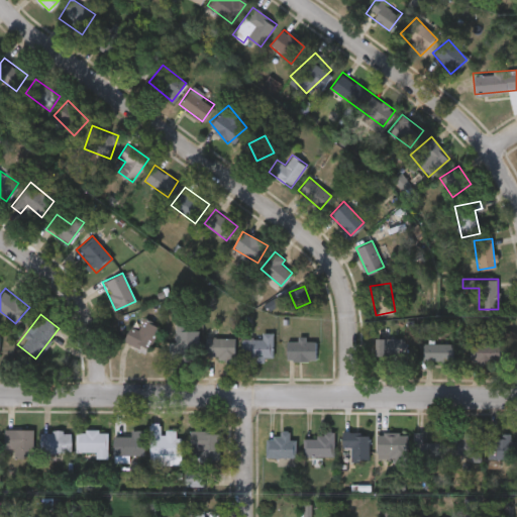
[(137,330),(144,318),(159,327),(143,351),(121,337),(128,324),(137,330)]
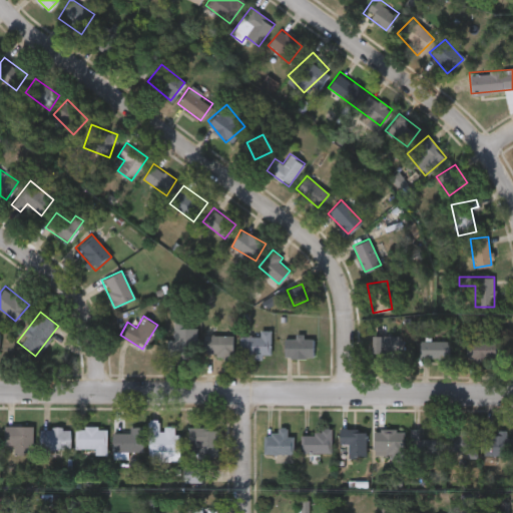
[(196,327),(196,355),(171,355),(171,321),(183,321),(183,327),(196,327)]
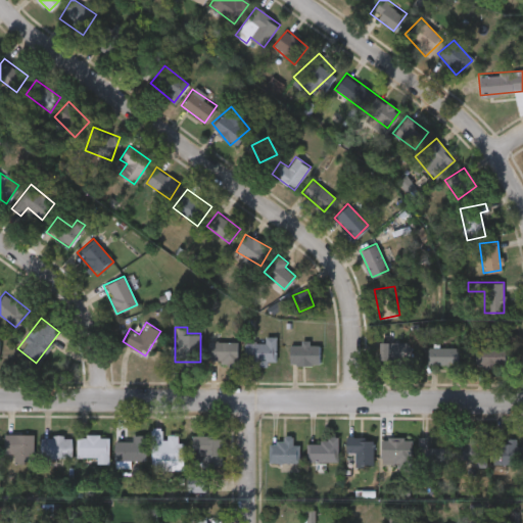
[(265,343),(265,337),(276,337),(276,364),(245,364),(245,343),(265,343)]
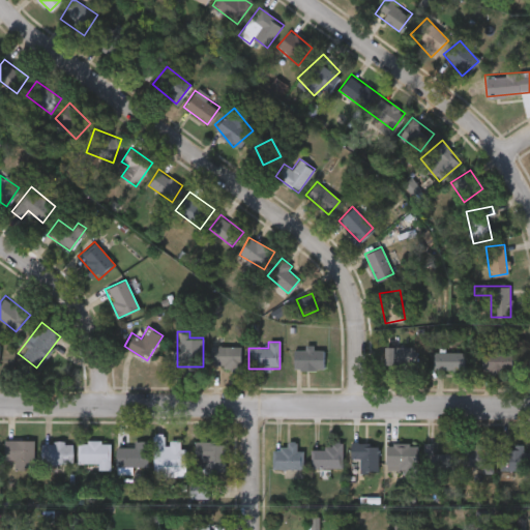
[(240,370),(214,370),(214,346),(240,346),(240,370)]
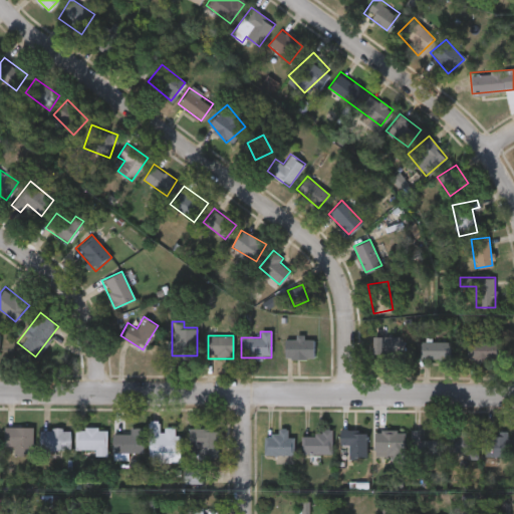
[(372,358),(372,335),(405,335),(405,358),(372,358)]
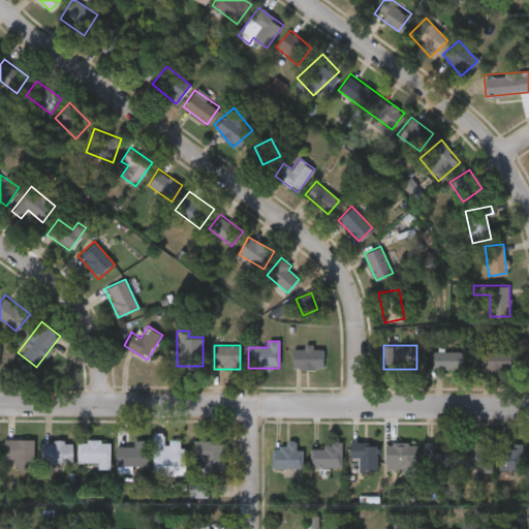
[(480,369),(480,346),(511,346),(511,369),(480,369)]
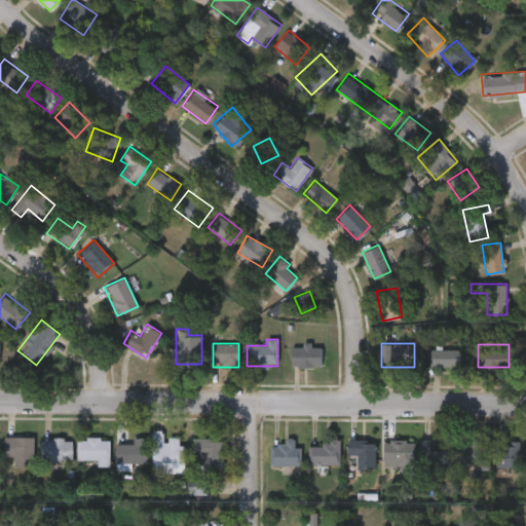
[(321,367),(291,367),(291,347),(321,347),(321,367)]
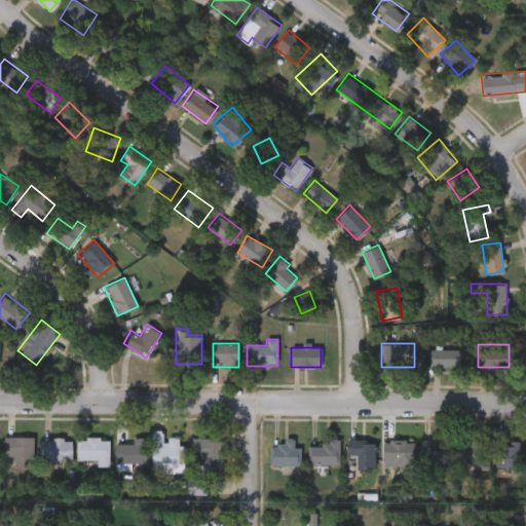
[(460,366),(429,366),(429,347),(460,347),(460,366)]
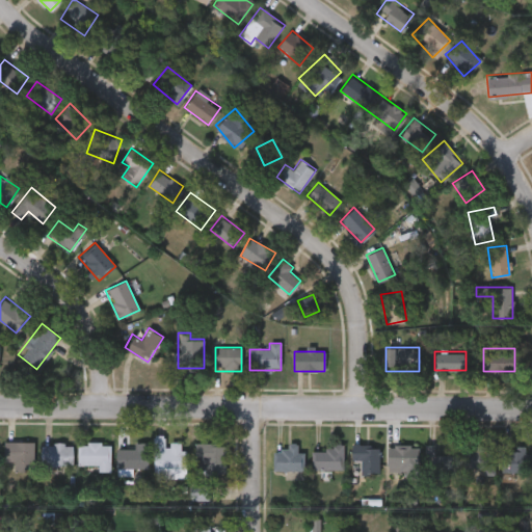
[(154,434),(164,434),(164,442),(185,442),(185,476),(154,476),(154,434)]
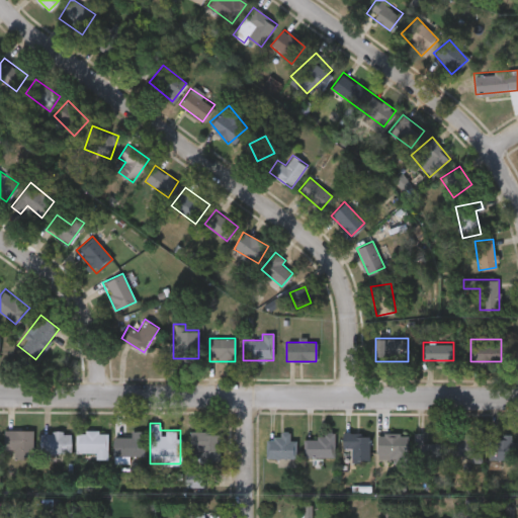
[(4,448),(4,430),(32,430),(32,458),(13,458),(13,448),(4,448)]
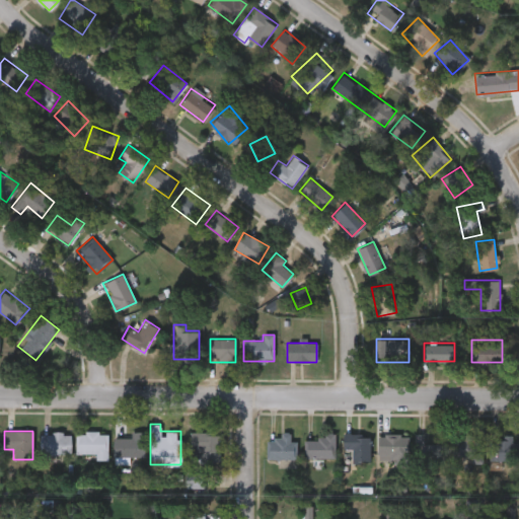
[(107,431),(107,458),(95,458),(95,452),(76,452),(76,431),(107,431)]
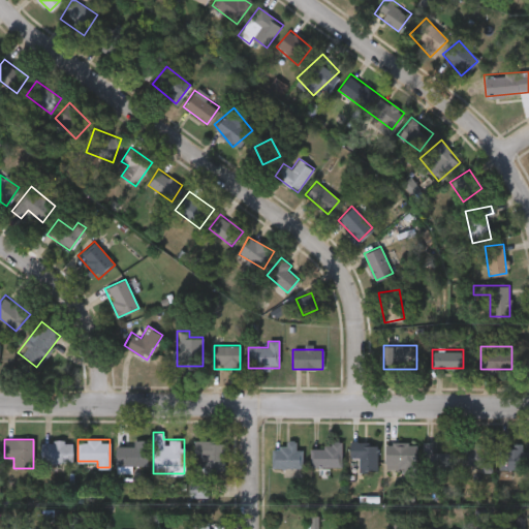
[(147,439),(147,465),(115,465),(115,445),(133,445),(133,439),(147,439)]
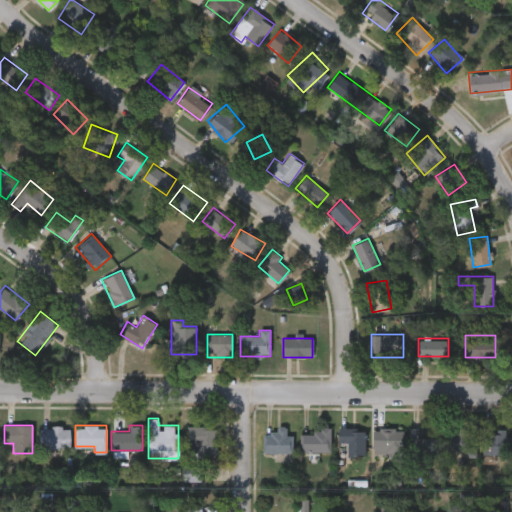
[(217,456),(188,456),(188,425),(217,425),(217,456)]
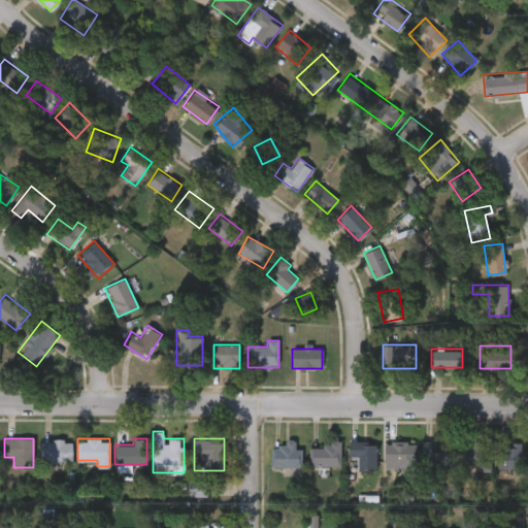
[(301,467),(271,467),(271,447),(285,447),(285,439),(295,439),(295,449),(301,449),(301,467)]
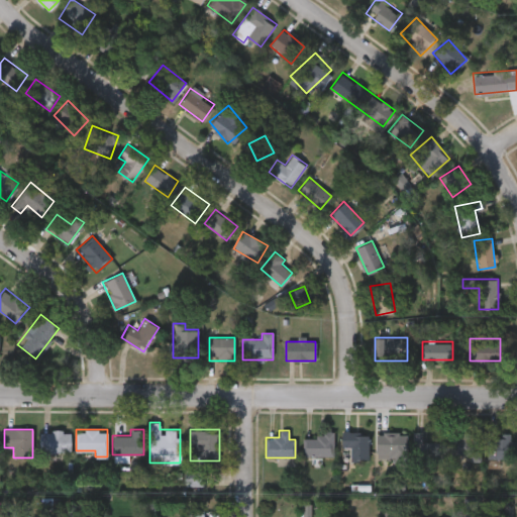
[(71,451),(40,451),(40,431),(71,431),(71,451)]
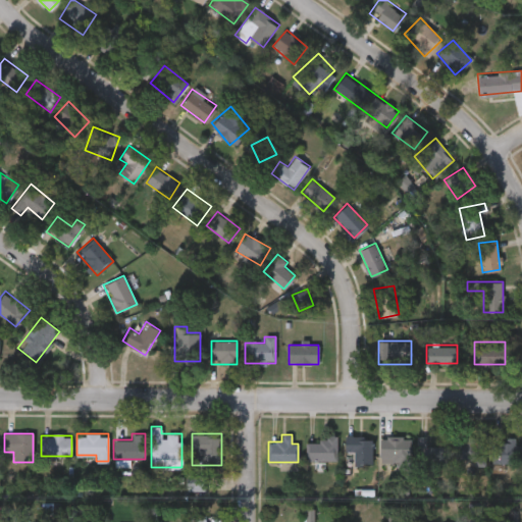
[(410,459),(379,459),(379,435),(410,435),(410,459)]
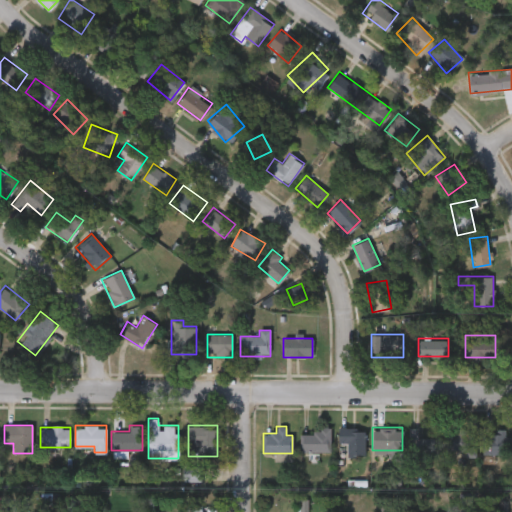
[(410,460),(410,427),(418,427),(418,437),(440,437),(440,460),(410,460)]
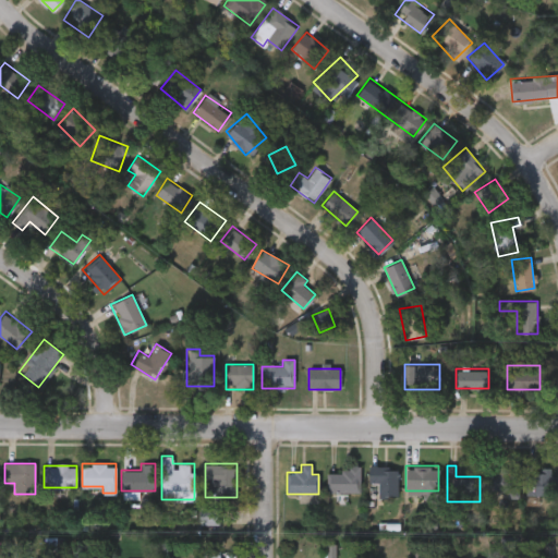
[(489,468),(518,468),(518,492),(489,492),(489,468)]
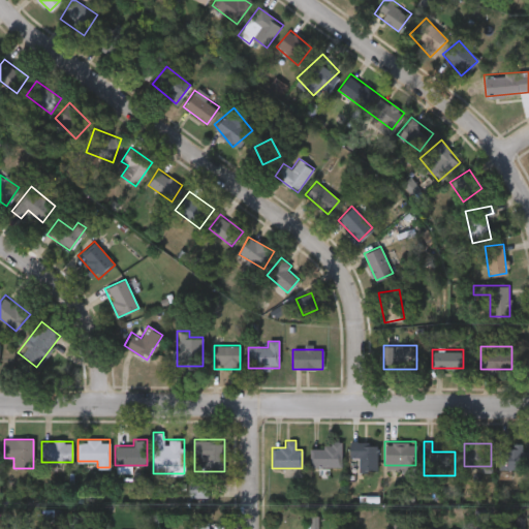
[(498,469),(498,443),(526,443),(526,469),(498,469)]
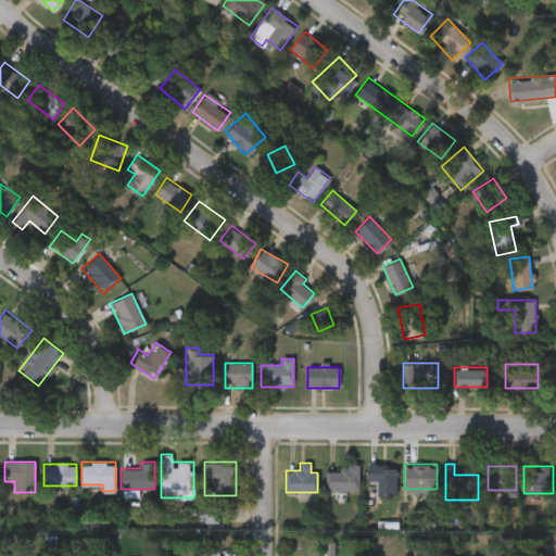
[(395,467),(395,495),(376,495),(376,467),(395,467)]
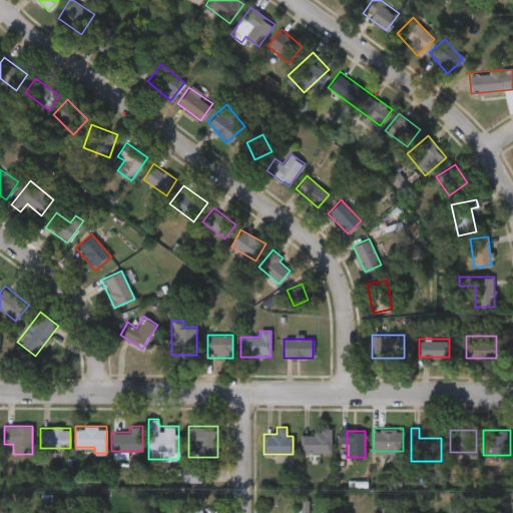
[(301,432),(332,432),(332,452),(301,452),(301,432)]
